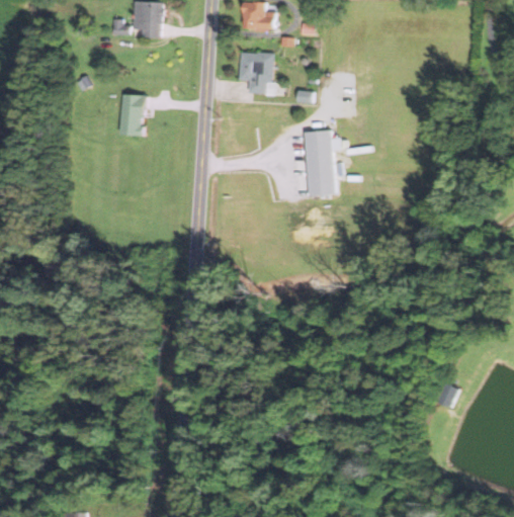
[(136,1),(134,28),(143,29),(143,37),(162,38),(164,3),(136,1)]
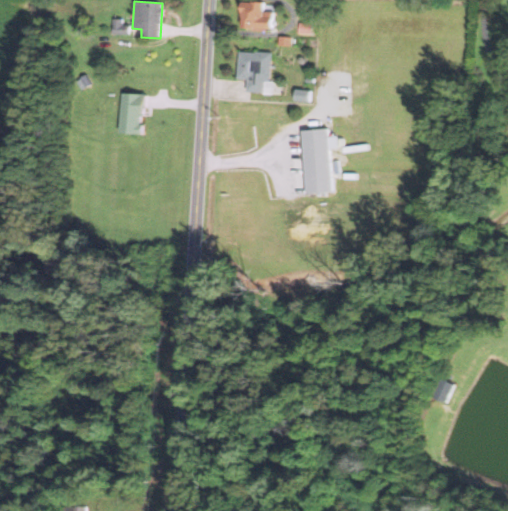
[(242,2),(241,30),(274,30),(274,17),(264,17),(264,2),(242,2)]
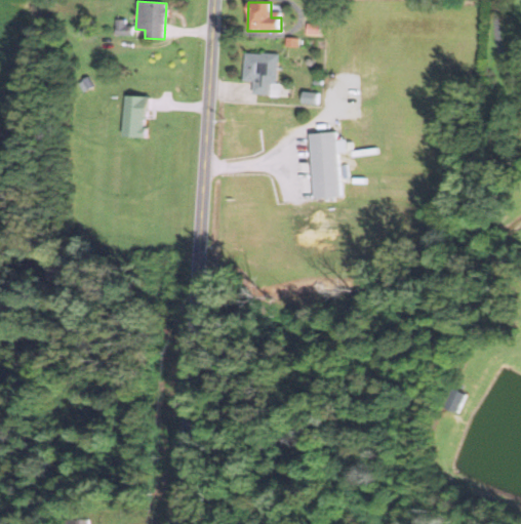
[(115,19),(115,36),(132,36),(132,27),(125,27),(125,19),(115,19)]
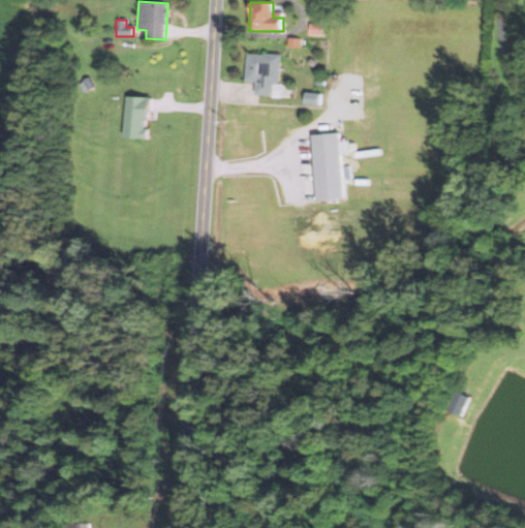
[(308,24),(308,36),(321,36),(321,24),(308,24)]
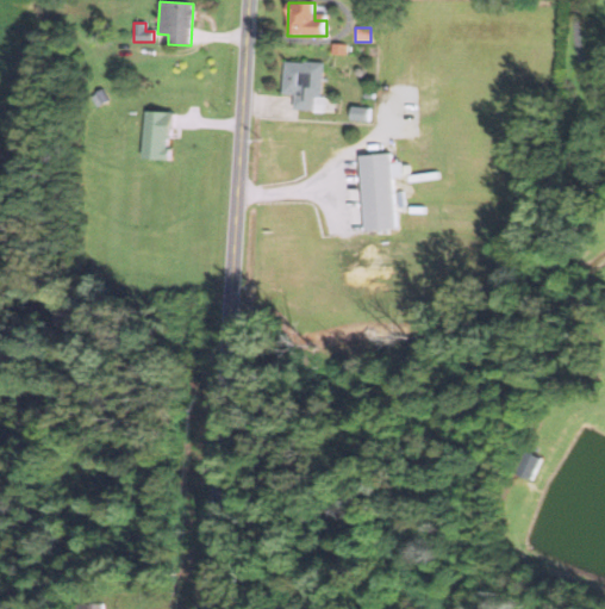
[(330,43),(330,55),(345,55),(347,44),(330,43)]
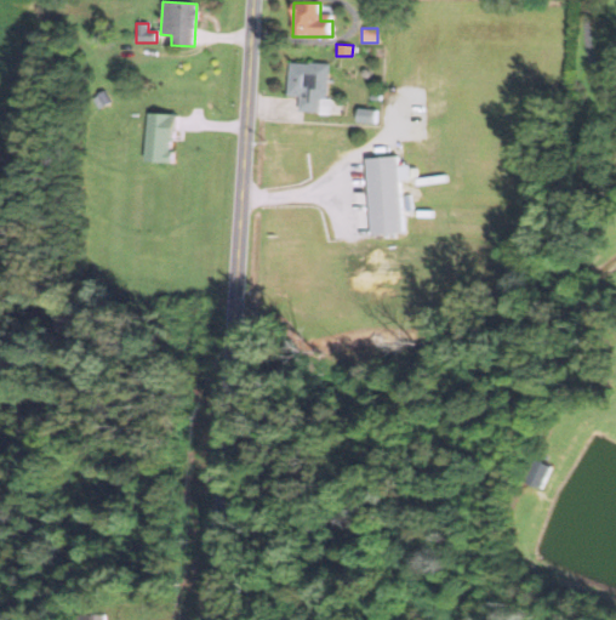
[(289,62),(286,97),(301,98),(300,112),(321,113),(321,98),(326,100),(329,64),(289,62)]
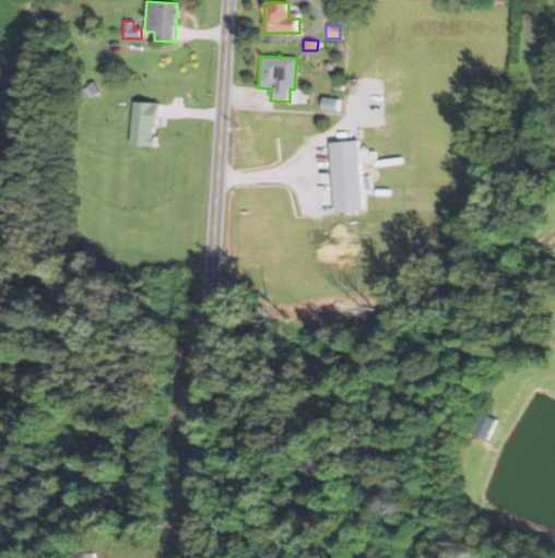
[(83,86),(93,82),(99,93),(89,98),(83,86)]
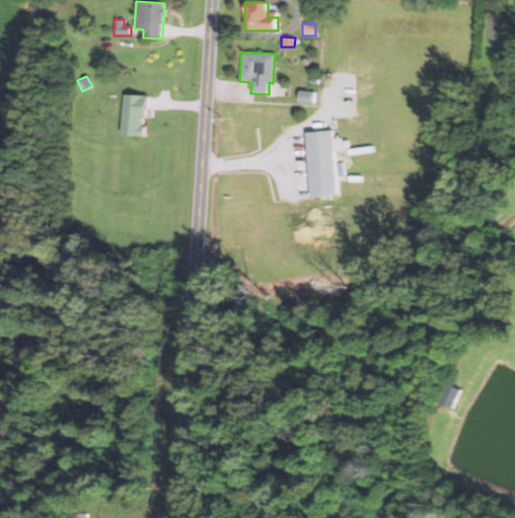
[(298,91),(297,103),(314,104),(315,92),(298,91)]
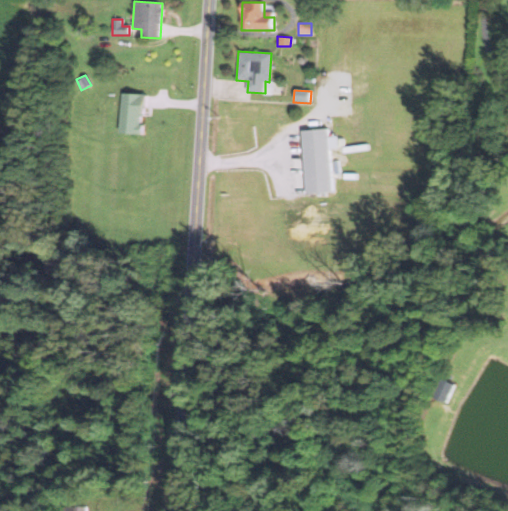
[(122,94),(120,133),(144,134),(144,125),(140,124),(141,117),(145,117),(147,95),(122,94)]
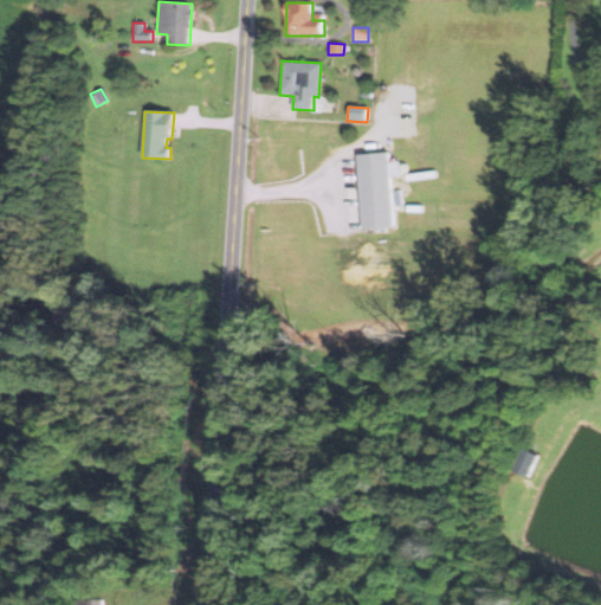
[(357,158),(363,230),(396,227),(392,178),(400,178),(399,163),(388,163),(388,155),(357,158)]
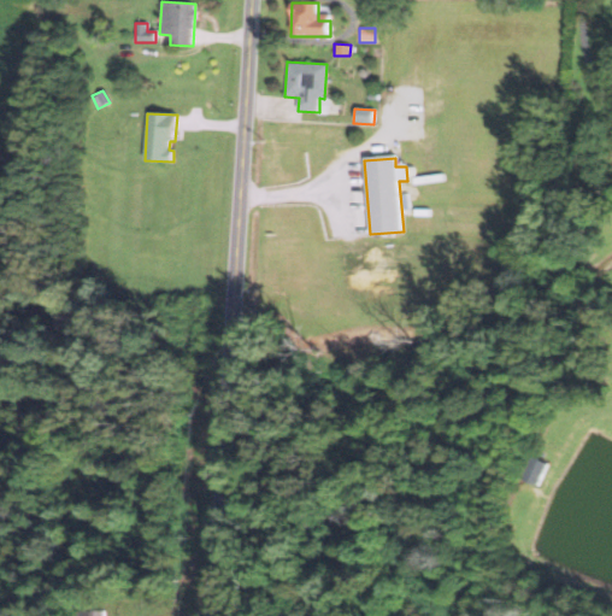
[(530,456),(547,464),(537,486),(519,479),(530,456)]
